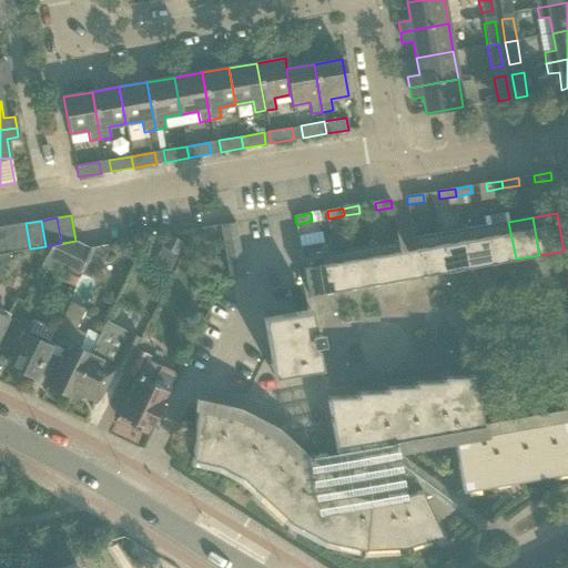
[(235,222),(220,224),(229,277),(244,274),(235,222)]
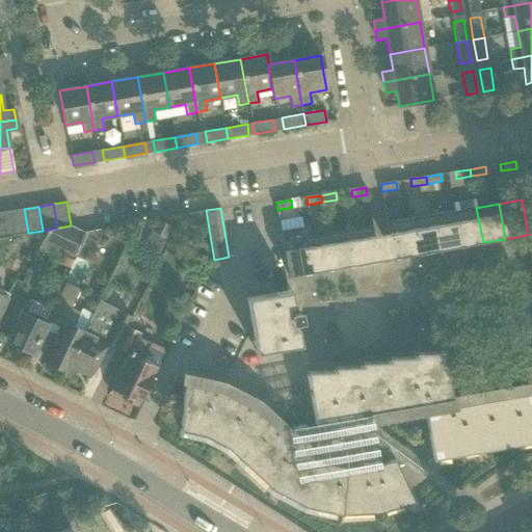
[(476,208),(454,211),(460,246),(483,242),(476,208)]
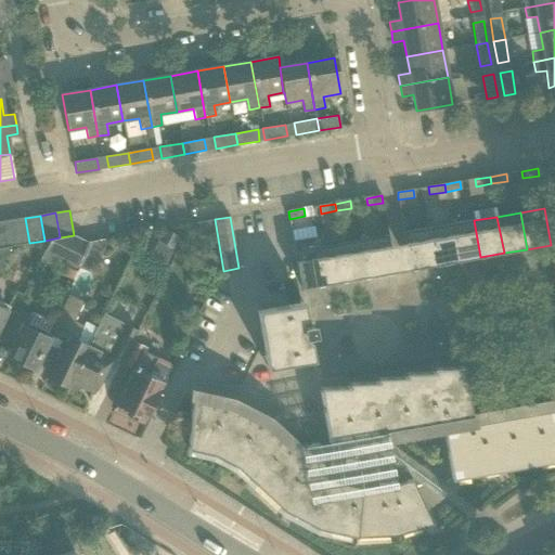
[(25,218),(10,220),(14,246),(29,243),(25,218)]
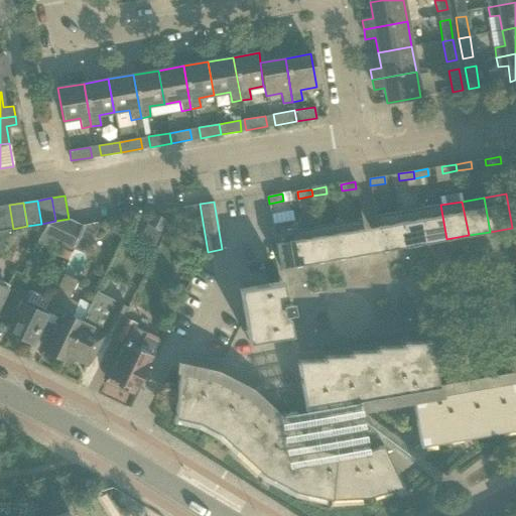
[(9,205),(0,206),(0,230),(9,229),(13,229),(9,205)]
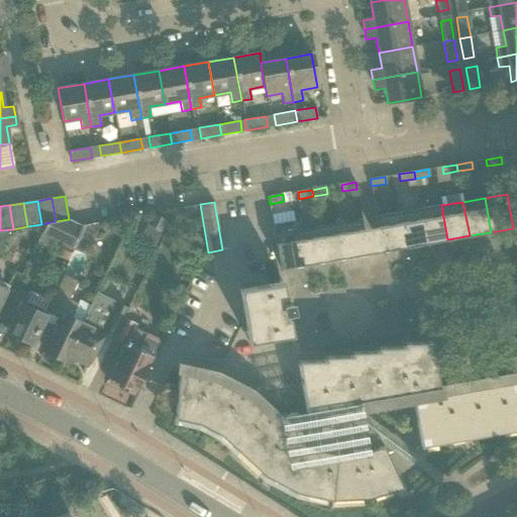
[(441,205),(420,209),(426,243),(447,239),(441,205)]
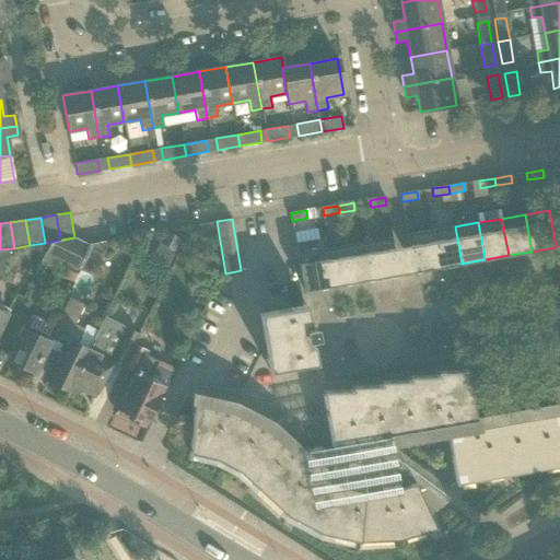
[(455,226),(432,231),(439,268),(462,264),(455,226)]
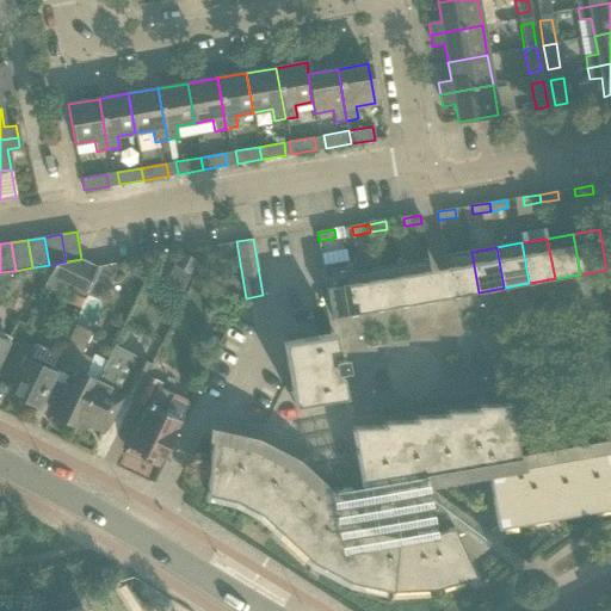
[(180,252),(173,266),(191,276),(198,261),(180,252)]
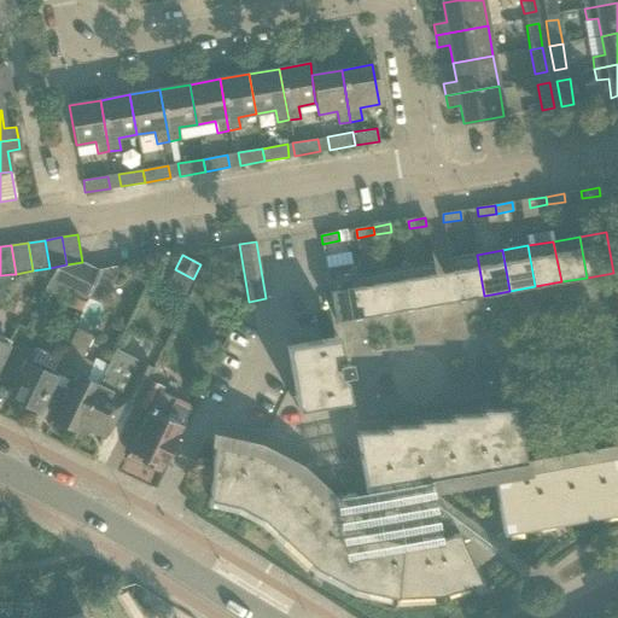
[(484,296),(477,255),(450,260),(458,299),(484,296)]
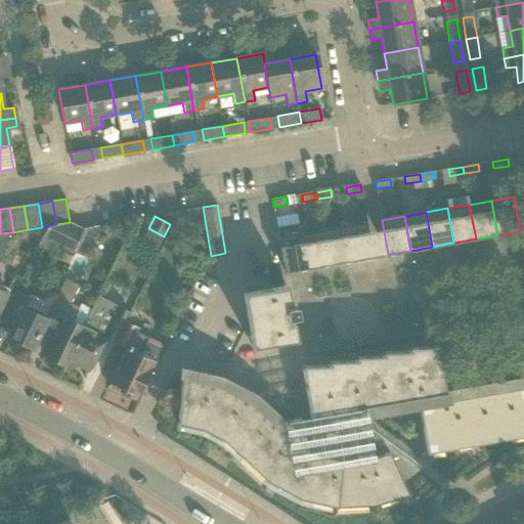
[(46,226),(41,238),(72,252),(76,244),(83,228),(70,222),(63,223),(56,224),(46,226)]
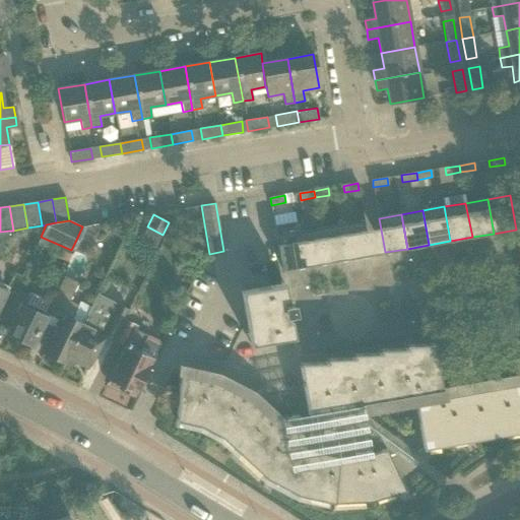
[(364,220),(341,224),(347,259),(370,255),(364,220)]
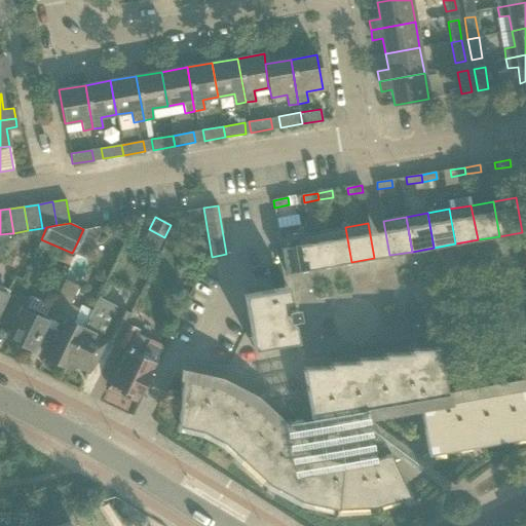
[(308,269),(302,234),(300,225),(278,229),(286,273),(308,269)]
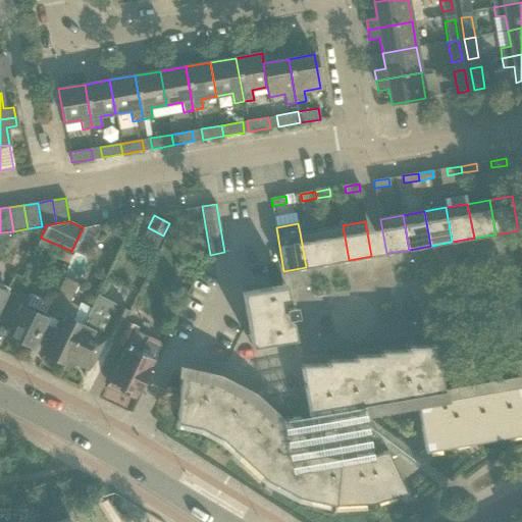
[(75,243),(71,251),(84,257),(86,252),(88,253),(101,224),(97,224),(83,227),(75,243)]
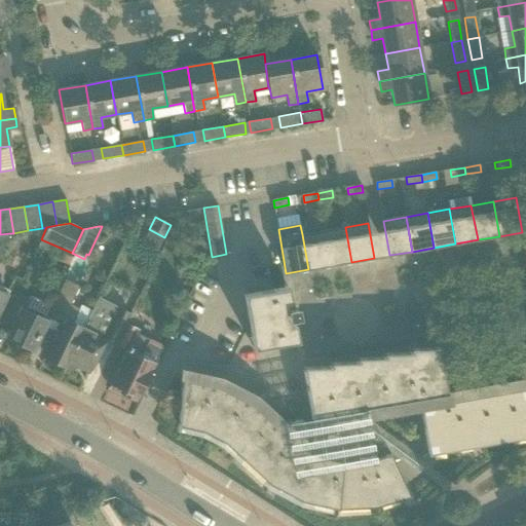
[(345,227),(324,231),(330,265),(351,262),(345,227)]
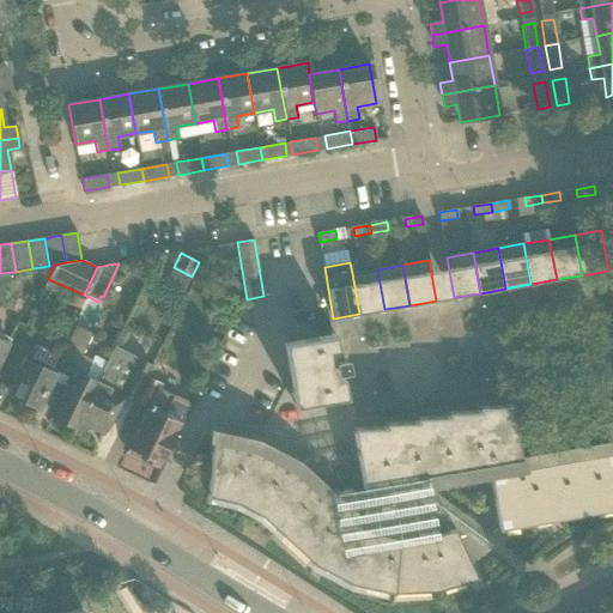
[(377,269),(352,273),(359,314),(384,309),(377,269)]
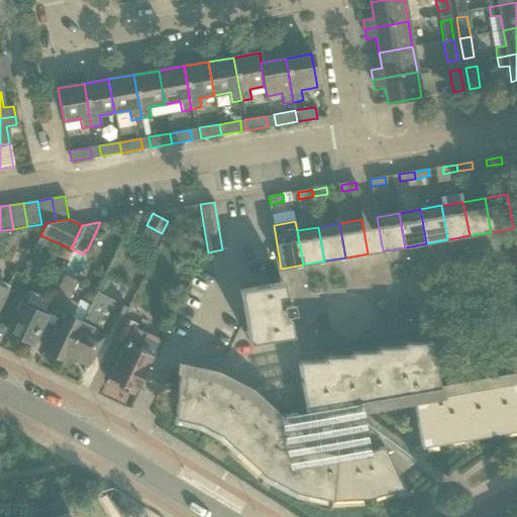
[(0,230),(0,248),(9,229),(0,230)]
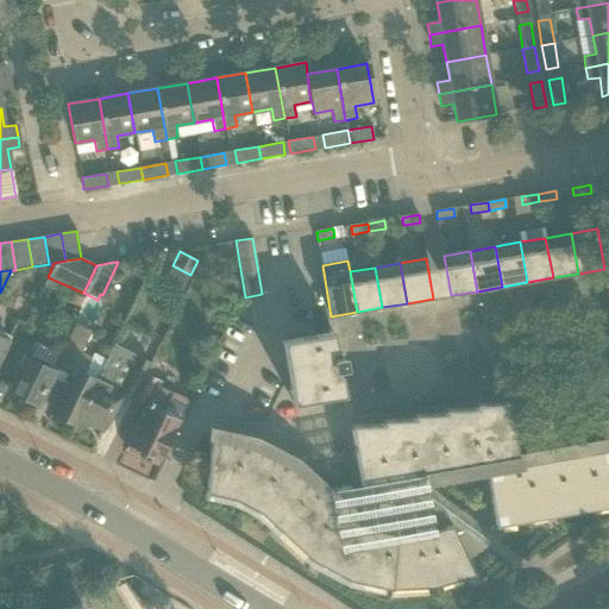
[(83,297),(74,294),(70,303),(80,307),(83,297)]
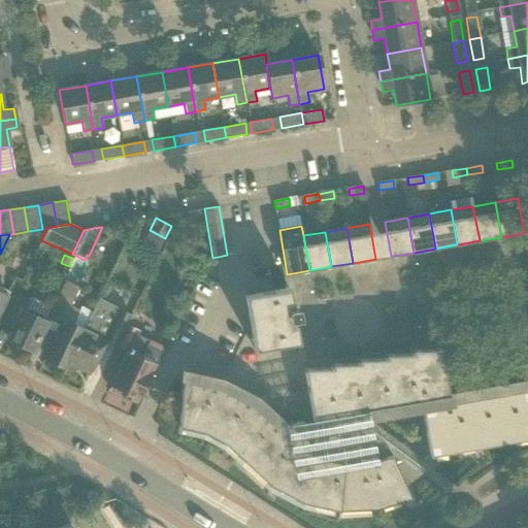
[(45,357),(66,367),(93,311),(81,306),(79,309),(71,305),(80,288),(66,281),(48,317),(56,320),(57,318),(63,321),(45,357)]
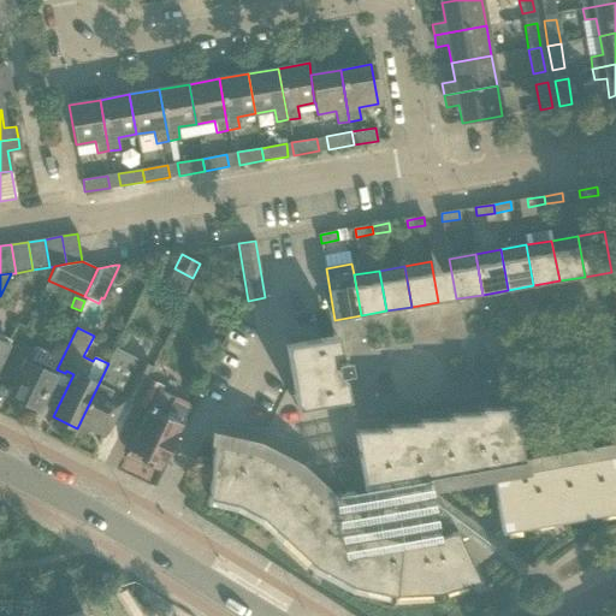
[(337,365),(336,356),(341,356),(337,336),(285,344),(296,409),(349,400),(345,380),(341,381),(339,373),(349,372),(347,362),(337,365)]
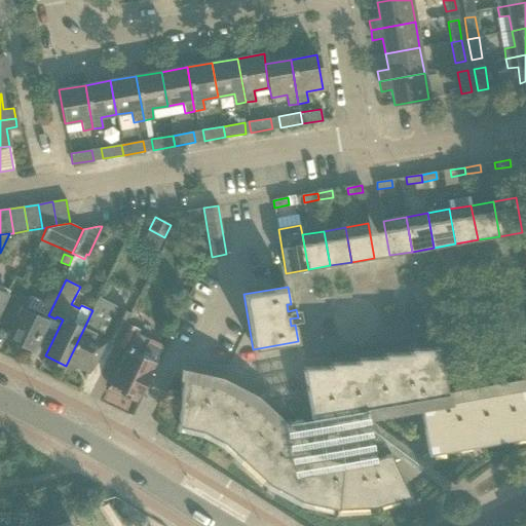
[(32,349),(46,320),(43,318),(23,308),(27,299),(20,295),(7,320),(14,324),(8,337),(32,349)]
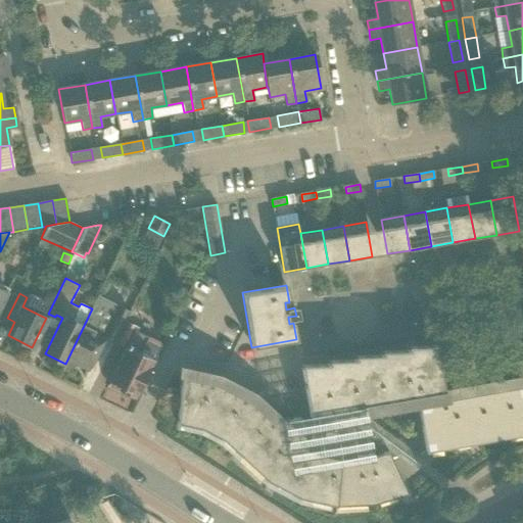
[(22,306),(43,317),(49,303),(29,293),(27,297),(22,306)]
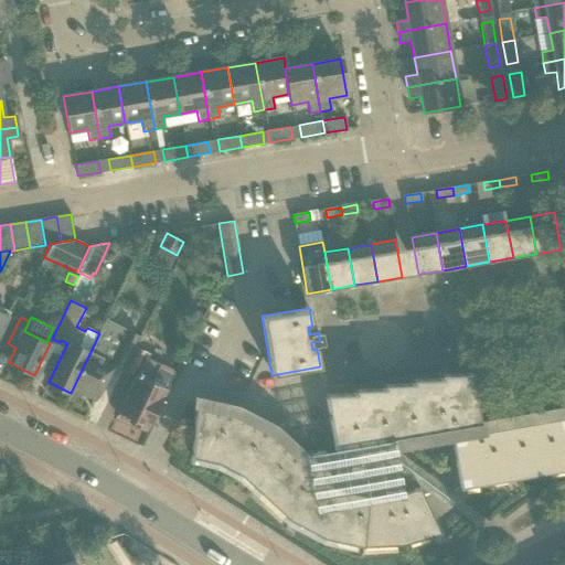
[(113,364),(124,370),(139,338),(106,321),(99,333),(71,393),(72,393),(74,387),(96,397),(113,364)]
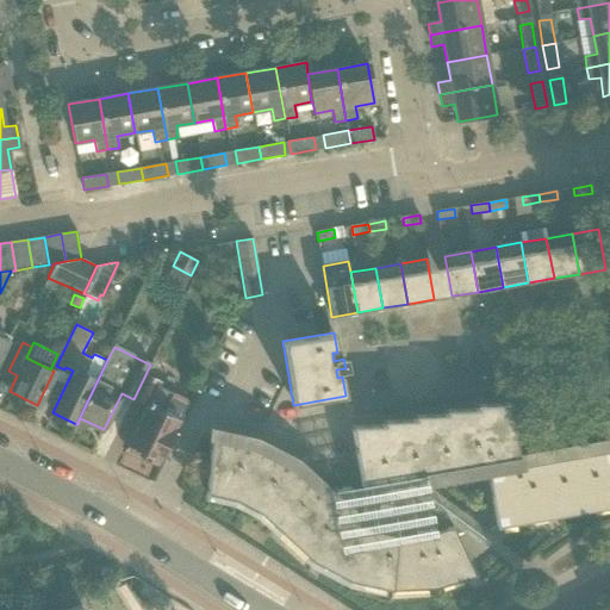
[(150,365),(134,399),(148,405),(126,448),(159,464),(190,400),(160,385),(162,380),(160,380),(147,374),(151,365),(150,365)]
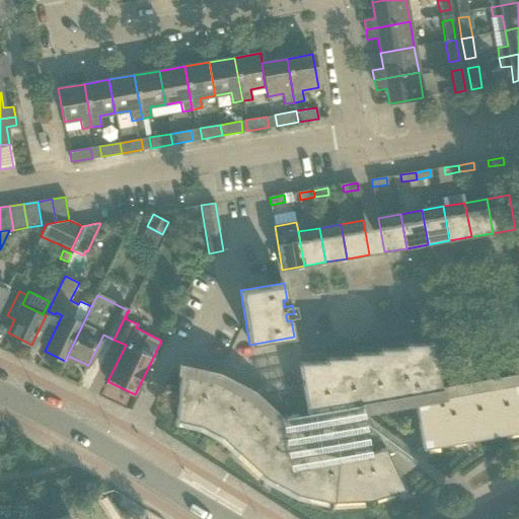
[(404,345),(405,348),(378,349),(379,353),(352,354),(353,357),(325,358),(325,362),(298,363),(299,367),(307,413),(441,389),(441,388),(433,344),(404,345)]
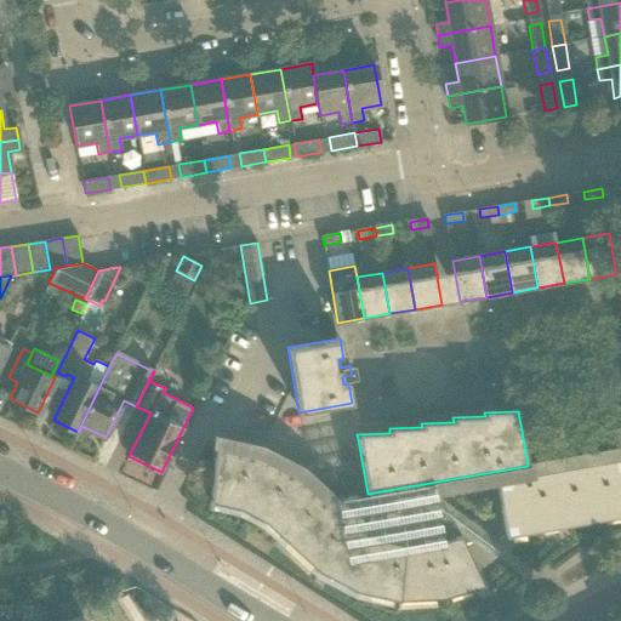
[(461,536),(448,541),(432,545),(404,546),(376,540),(351,527),(297,477),(258,457),(231,451),(233,442),(216,438),(216,439),(210,502),(239,510),(265,523),(318,571),(357,592),(399,602),(443,600),(485,587),(461,536)]
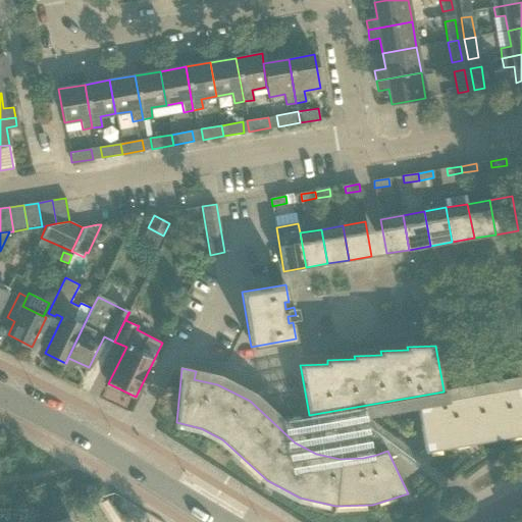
[(513,386),(445,398),(417,403),(425,452),(521,434),(521,376),(511,378),(513,386)]
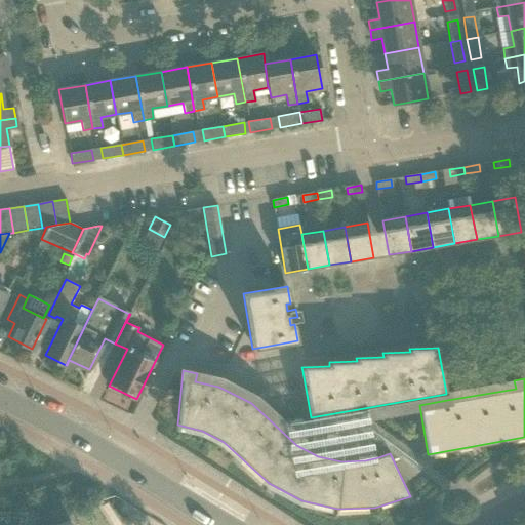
[(324,430),(322,438),(330,440),(332,432),(324,430)]
